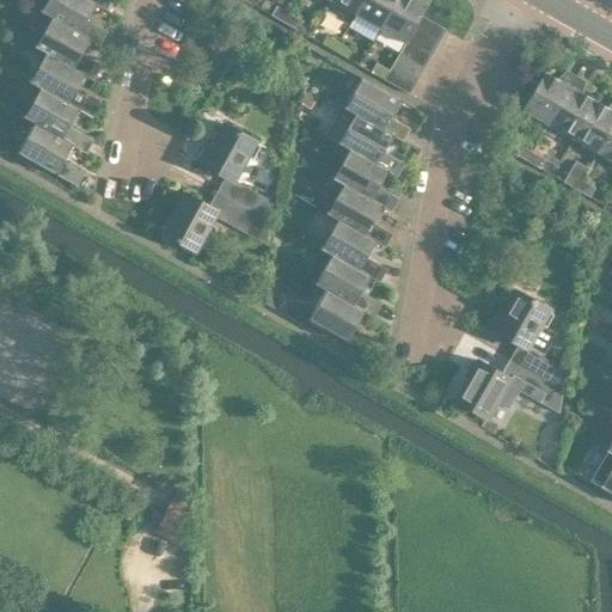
[(84,22),(93,5),(84,0),(44,0),(40,8),(30,2),(28,6),(48,18),(87,41),(97,47),(105,34),(84,22)]
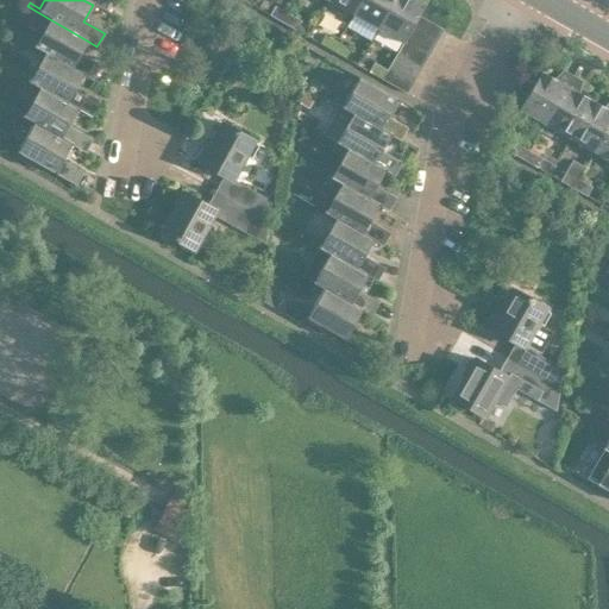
[(83,0),(93,5),(102,11),(108,0),(83,0)]
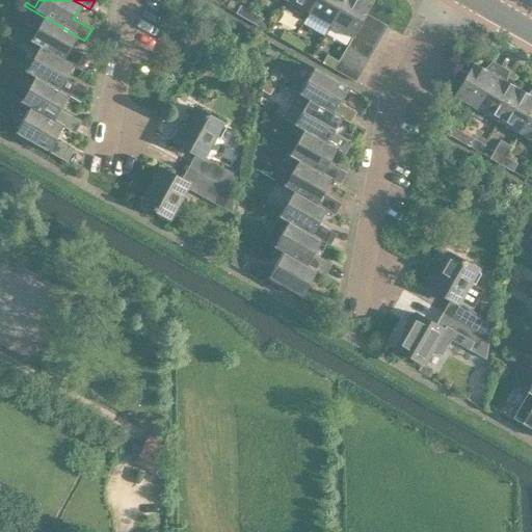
[(286,0),(286,1),(307,14),(314,0),(286,0)]
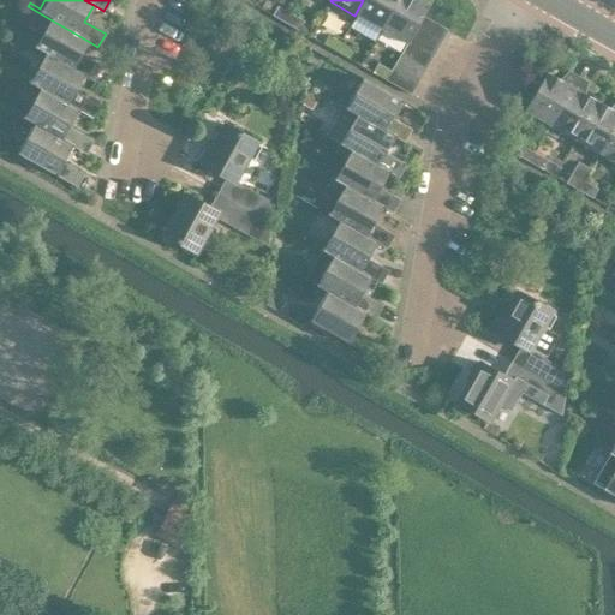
[(363,0),(354,16),(380,30),(395,0),(363,0)]
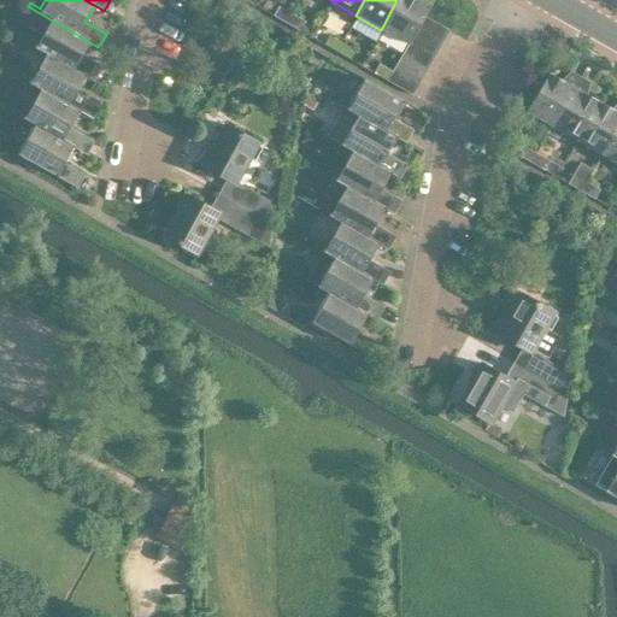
[(397,0),(381,30),(406,45),(407,45),(415,31),(423,17),(433,0),(397,0)]
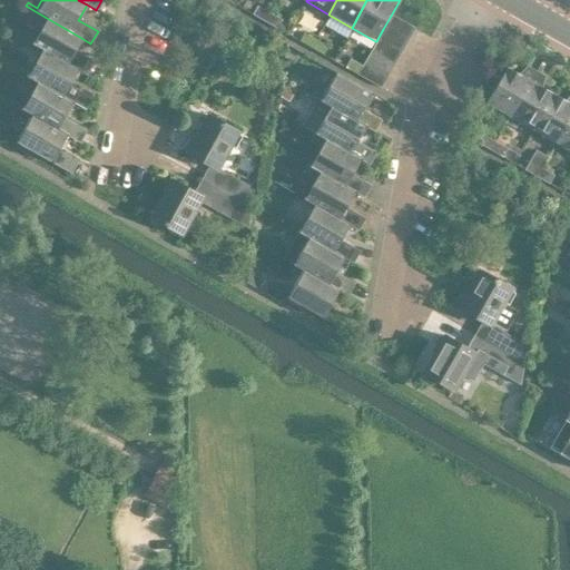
[(256,8),(252,16),(263,22),(267,13),(256,8)]
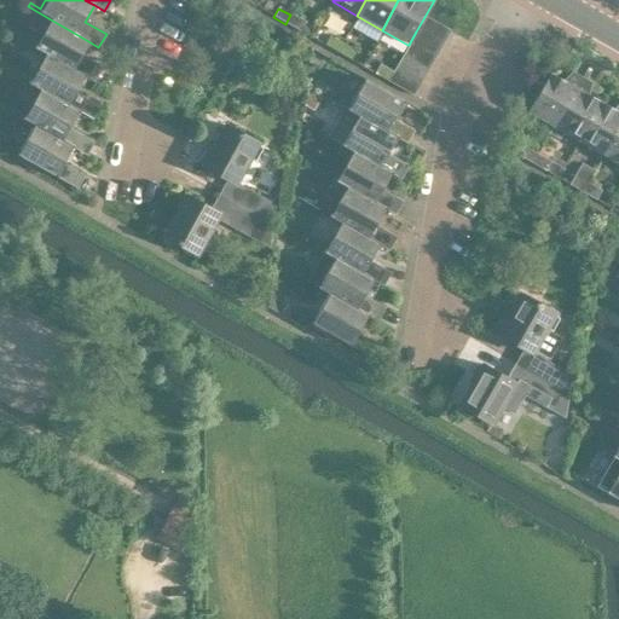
[(305,23),(290,15),(285,24),(300,33),(305,23)]
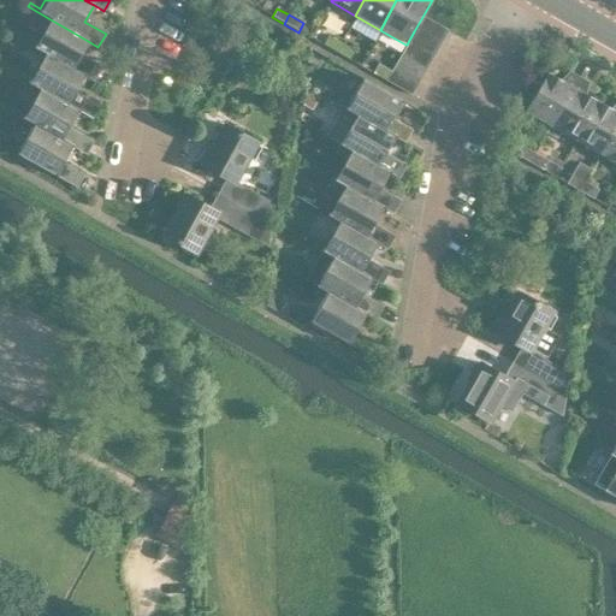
[(422,17),(414,31),(438,46),(446,31),(422,17)]
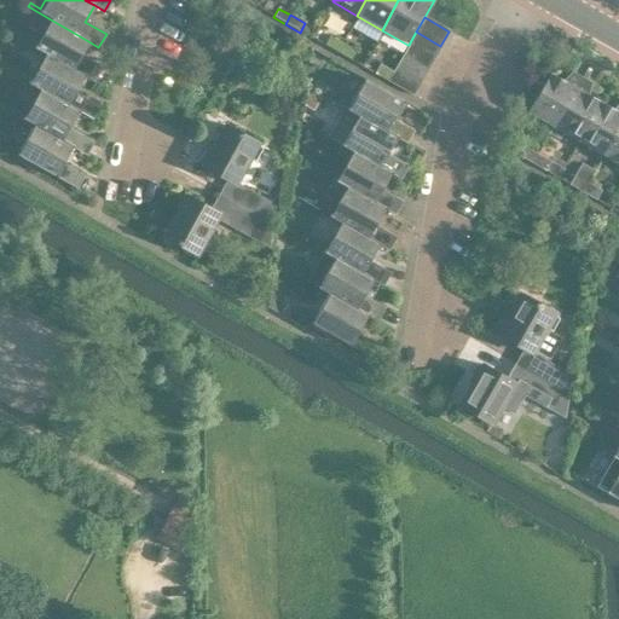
[(35,44),(23,38),(21,42),(44,55),(82,77),(93,84),(100,69),(79,57),(88,41),(48,18),(35,44)]
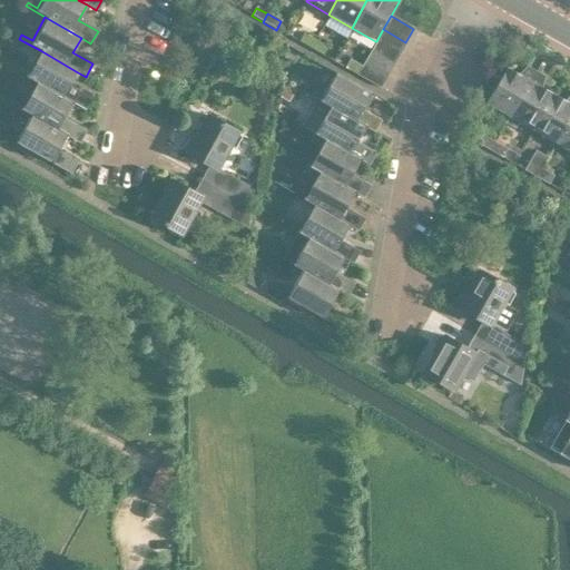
[(399,53),(405,42),(383,29),(376,41),(399,53)]
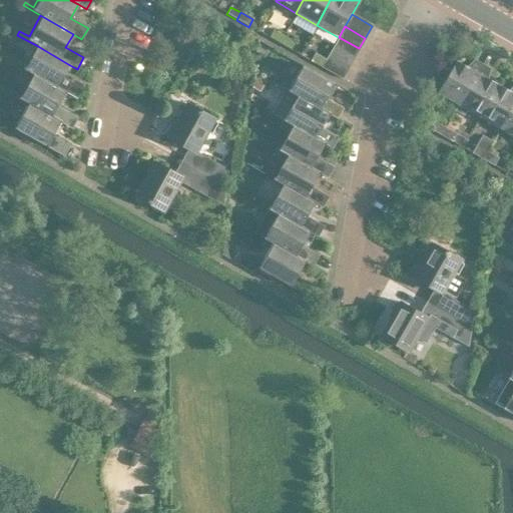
[(273,31),(268,38),(278,44),(283,36),(273,31)]
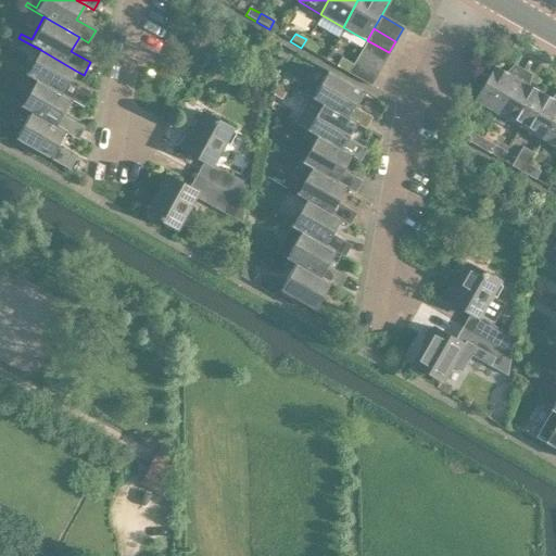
[(319,47),(306,39),(301,48),(314,55),(319,47)]
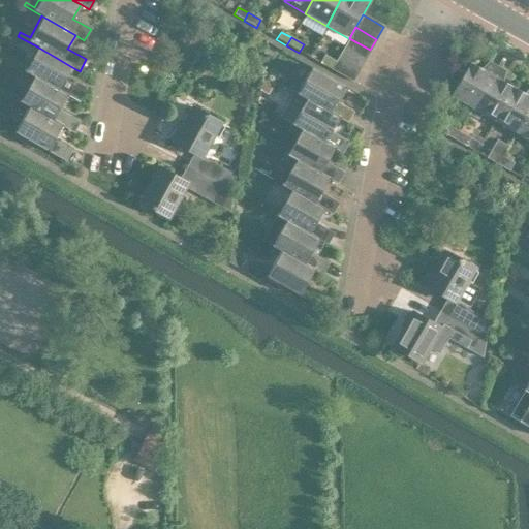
[(370,50),(349,38),(348,38),(343,48),(365,60),(370,50)]
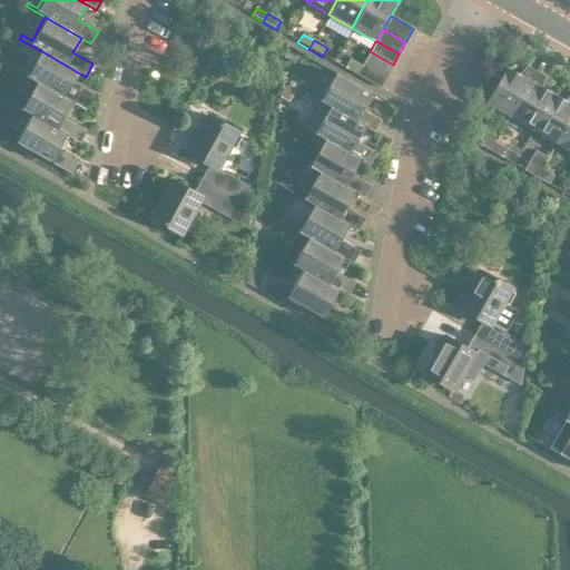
[(68,86),(76,71),(40,50),(27,74),(17,68),(15,72),(35,85),(71,105),(84,111),(92,96),(80,89),(79,92),(68,86)]
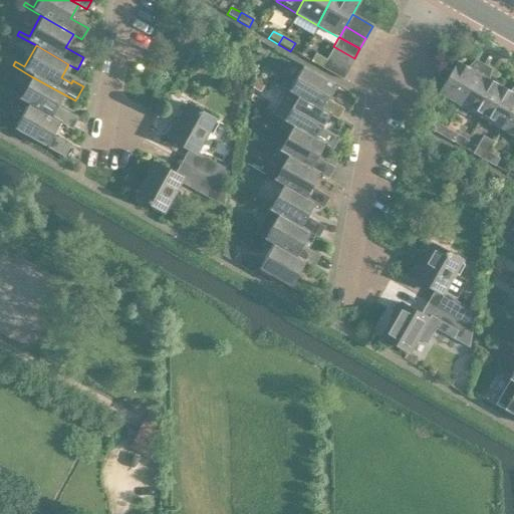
[(347,69),(354,58),(333,46),(327,57),(347,69)]
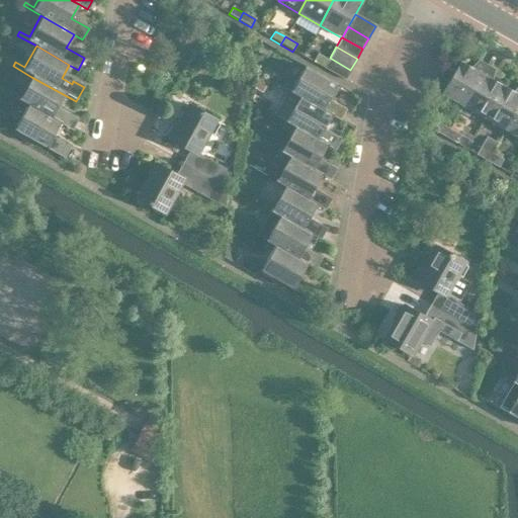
[(324,69),(328,61),(317,55),(313,63),(324,69)]
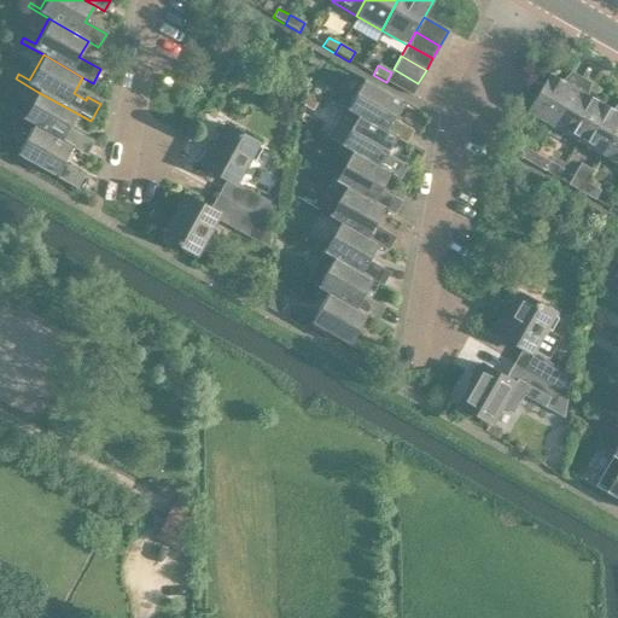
[(394,69),(391,73),(386,82),(412,97),(418,83),(394,69)]
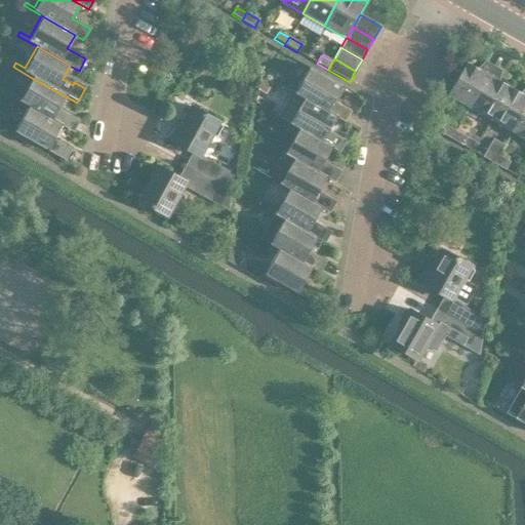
[(465,63),(446,95),(468,108),(491,67),(482,62),(475,69),(465,63)]
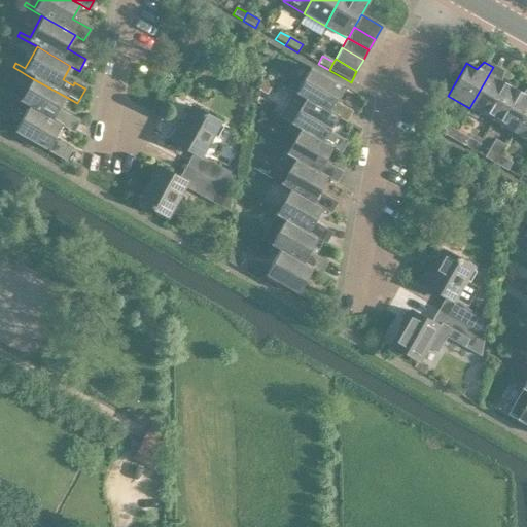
[(501,72),(493,67),(469,108),(491,120),(510,88),(498,82),(501,72)]
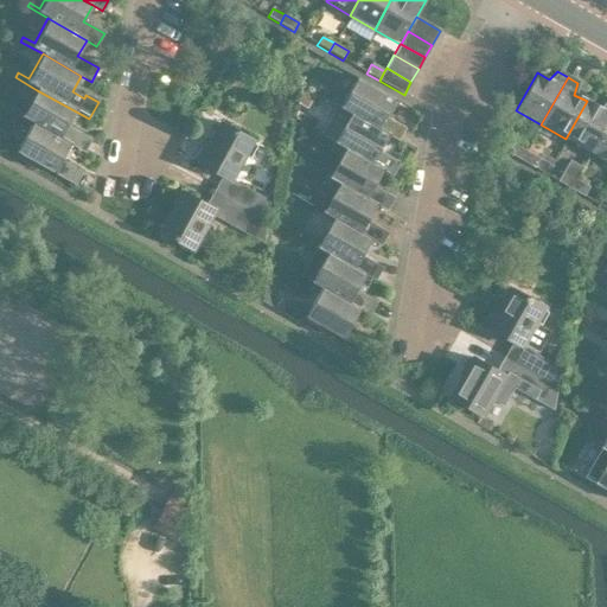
[(387,117),(396,101),(357,80),(343,104),(332,98),(330,102),(339,108),(350,114),(389,136),(400,142),(407,129),(387,117)]
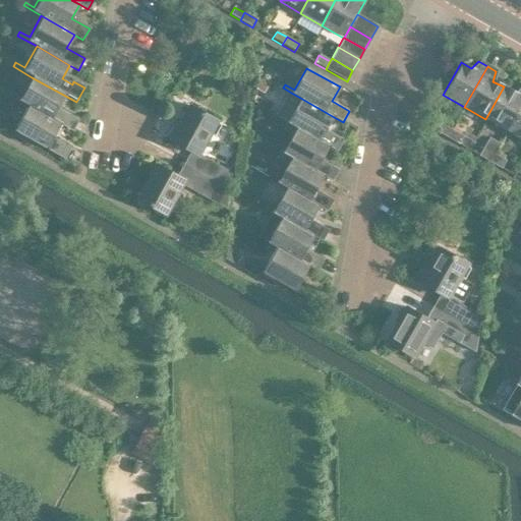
[(20,97),(11,92),(8,96),(26,106),(60,125),(68,129),(74,118),(58,109),(65,96),(32,77),(20,97)]
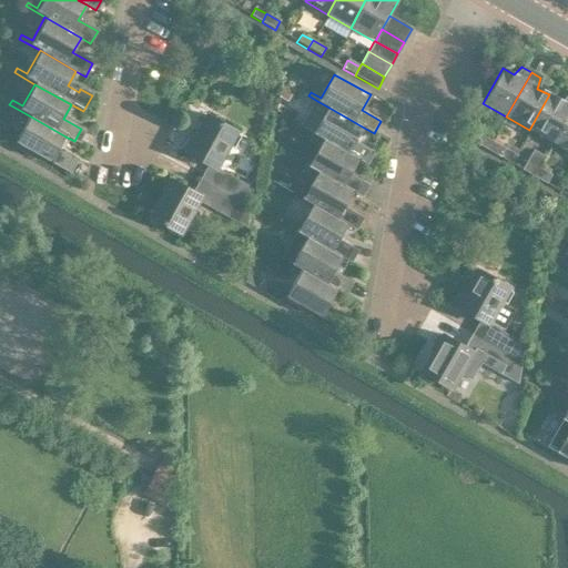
[(567,93),(560,101),(549,94),(529,130),(553,143),(567,115),(567,93)]
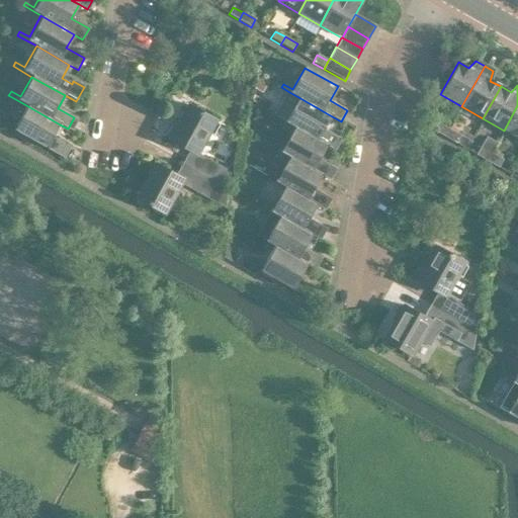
[(289,92),(275,117),(294,127),(327,147),(335,152),(342,140),(325,130),(332,116),(298,97),(289,92)]
